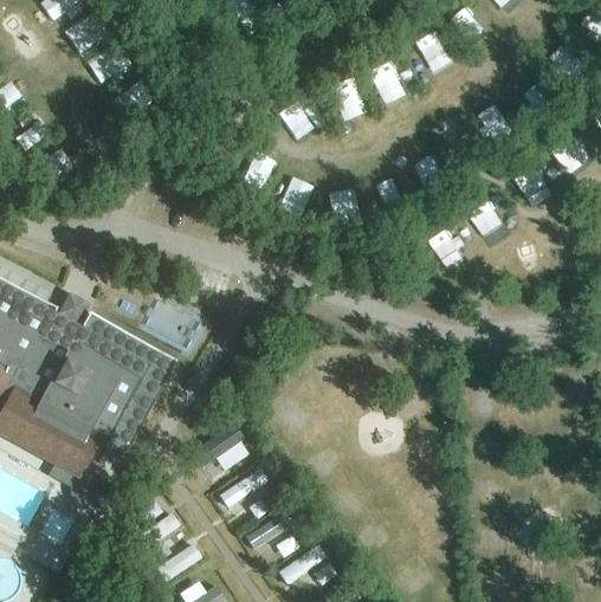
[(245,39),(263,28),(246,0),(240,0),(227,7),(245,39)]
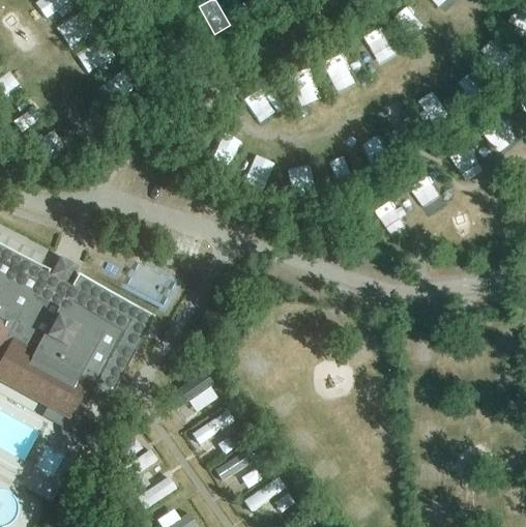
[(414,2),(398,12),(413,38),(431,28),(414,2)]
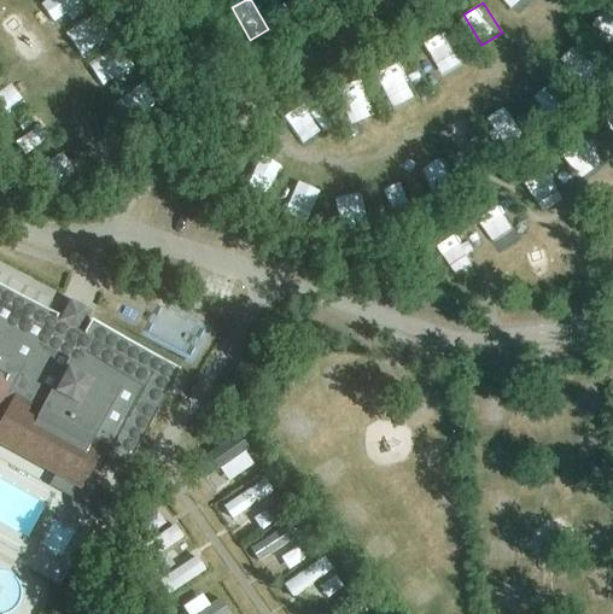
[(5,79),(0,82),(0,113),(3,116),(23,98),(5,79)]
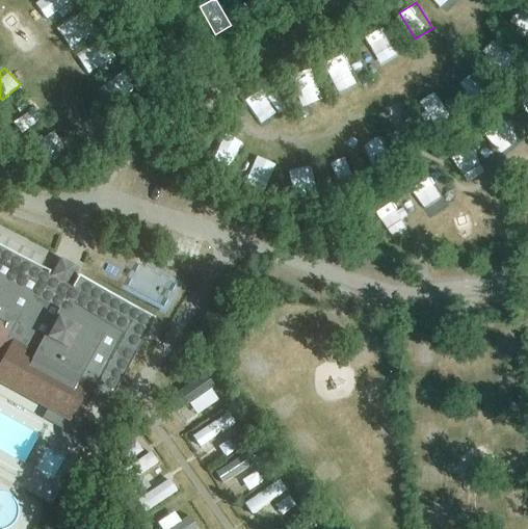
[(124,69),(95,80),(102,99),(131,87),(124,69)]
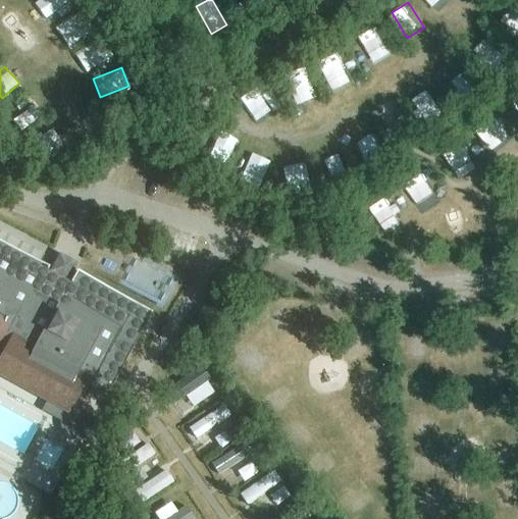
[(41,265),(0,242),(0,376),(74,418),(85,399),(81,398),(85,391),(98,397),(99,399),(146,311),(46,256),(41,265)]
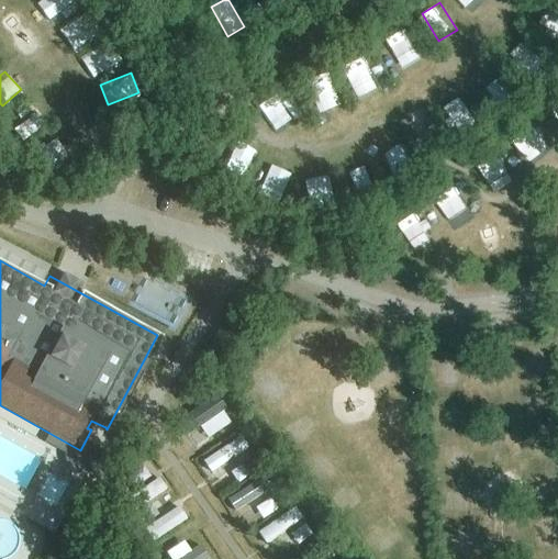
[(209,434),(234,422),(221,392),(176,413),(186,434),(204,425),(209,434)]
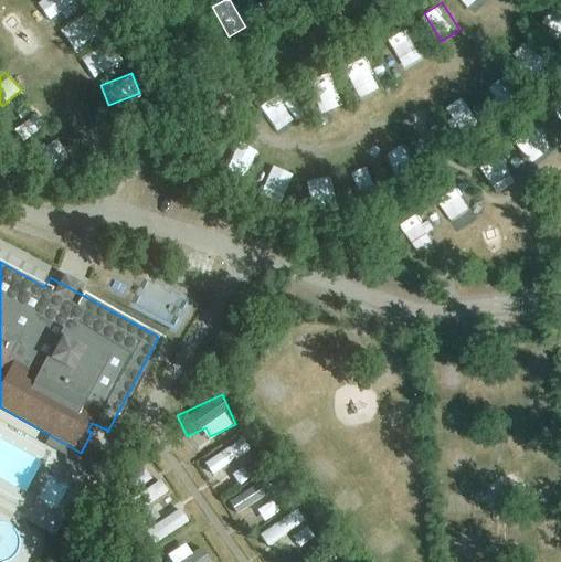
[(214,473),(254,445),(242,428),(202,456),(214,473)]
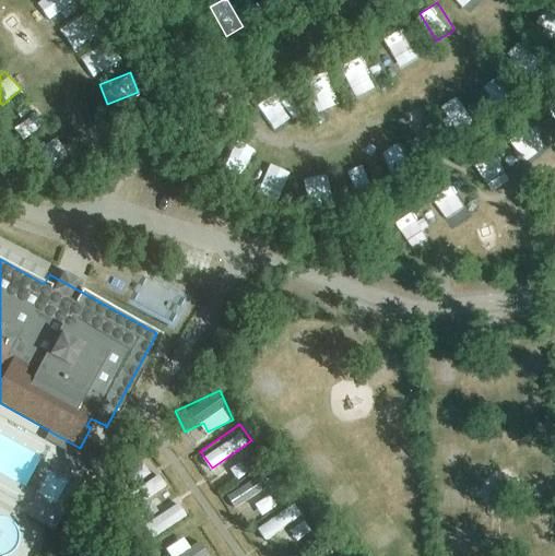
[(131,506),(169,484),(161,470),(124,493),(131,506)]
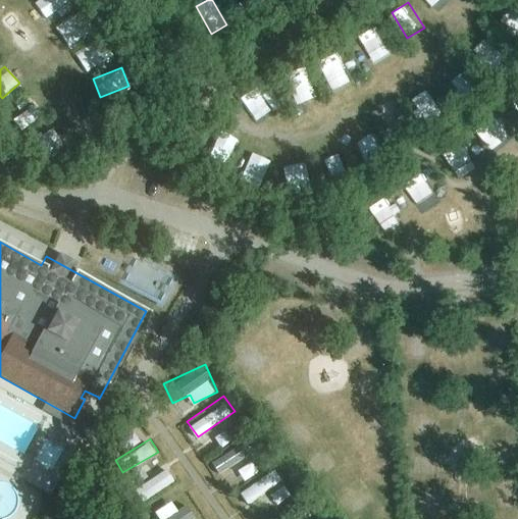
[(245,440),(211,459),(218,471),(252,453),(245,440)]
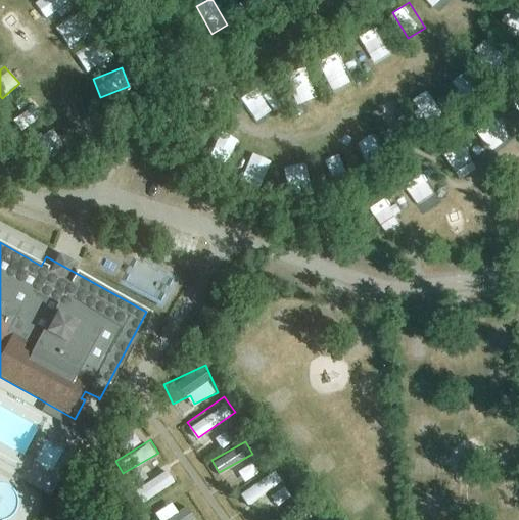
[(252,459),(244,464),(252,475),(261,470),(252,459)]
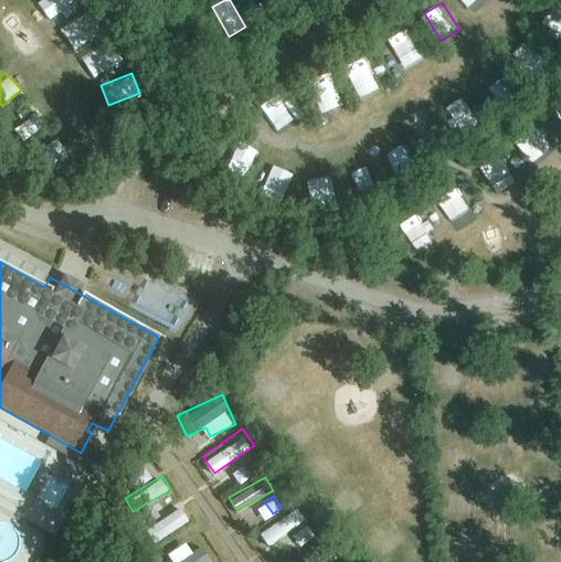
[(183,506),(144,526),(151,540),(191,520),(183,506)]
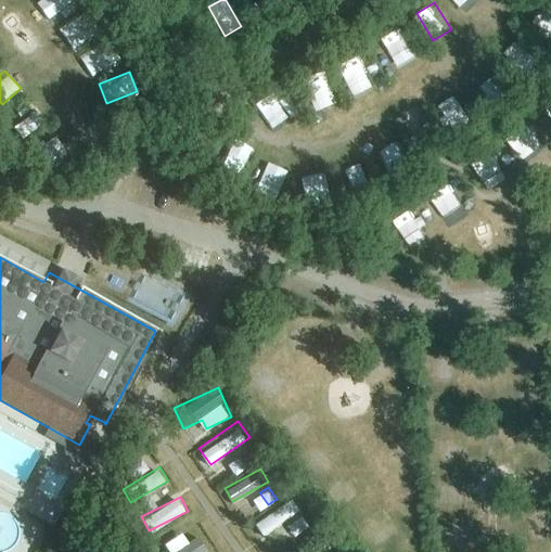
[(254,520),(263,534),(302,511),(294,497),(254,520)]
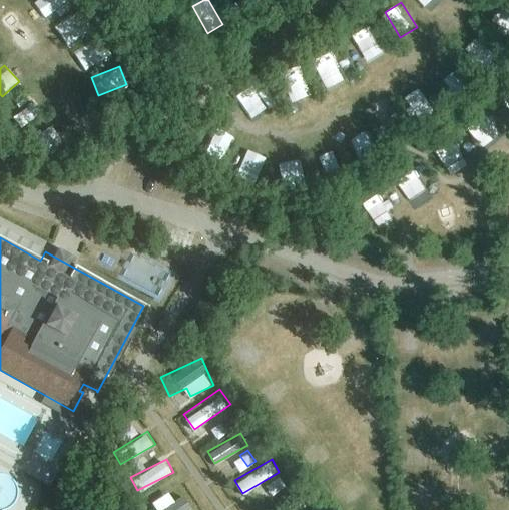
[(118,474),(111,480),(119,491),(126,486),(118,474)]
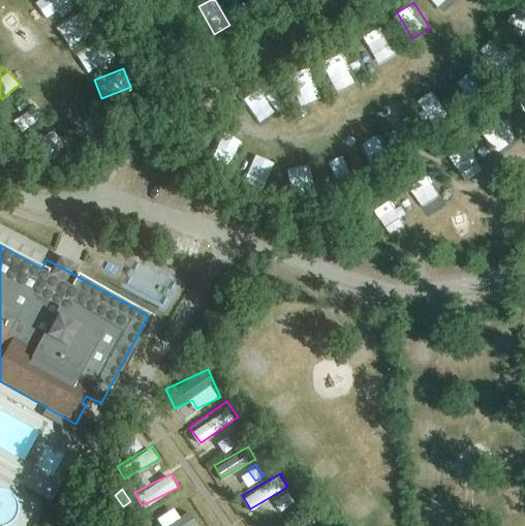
[(167,525),(199,525),(204,524),(196,507),(166,522),(167,525)]
